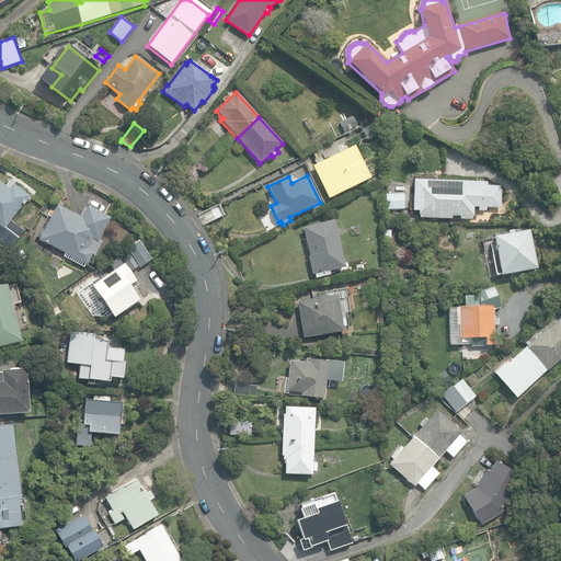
[(460,219),(473,219),(473,212),(485,212),(487,207),(501,208),(502,187),(487,186),(487,181),(421,179),(419,217),(450,219),(450,216),(460,216),(460,219)]
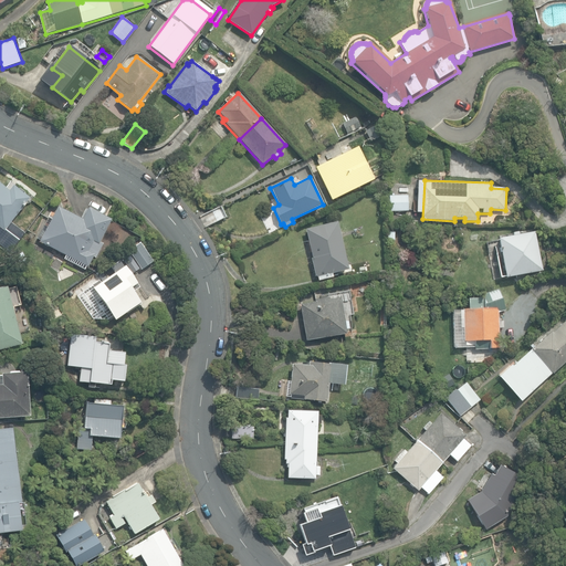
[(0,227),(4,231),(9,226),(12,229),(17,223),(13,221),(30,198),(24,195),(24,192),(20,188),(19,189),(13,186),(9,190),(0,182),(0,227)]
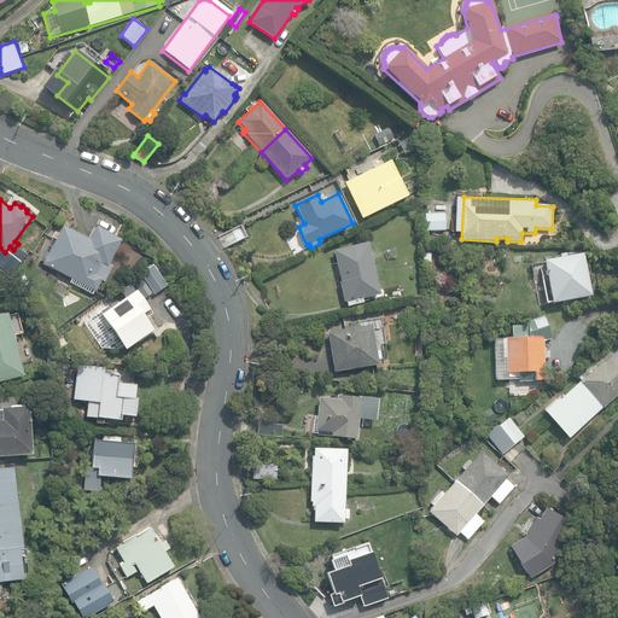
[(445,213),(425,214),(426,231),(447,231),(445,213)]
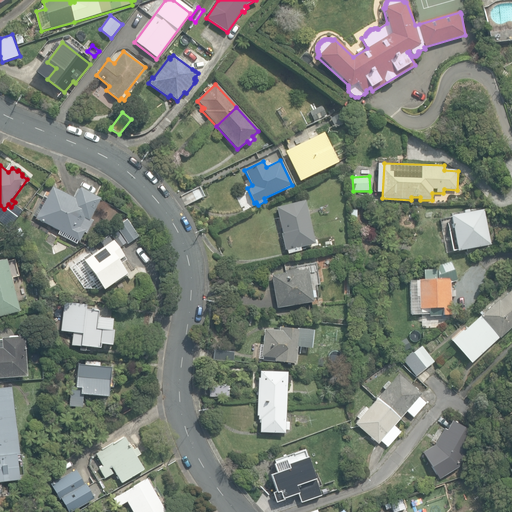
[(59,234),(77,244),(79,240),(81,241),(85,232),(88,233),(94,220),(92,218),(102,199),(80,188),(75,198),(53,187),(48,198),(45,196),(36,213),(39,215),(37,219),(61,231),(59,234)]
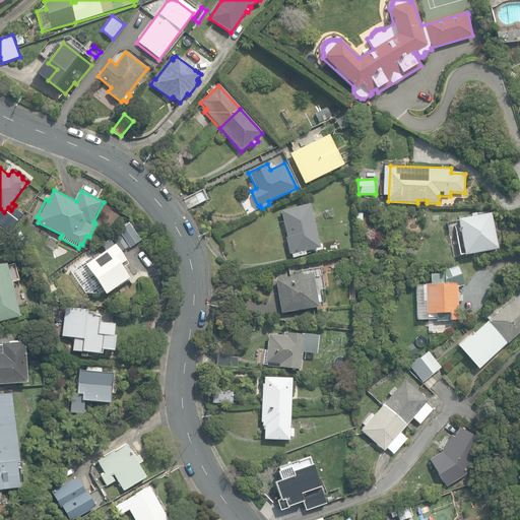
[(291,254),(291,257),(306,254),(305,251),(319,248),(309,203),(280,210),(286,237),(284,237),(288,254),(290,253),(290,254),(291,254)]
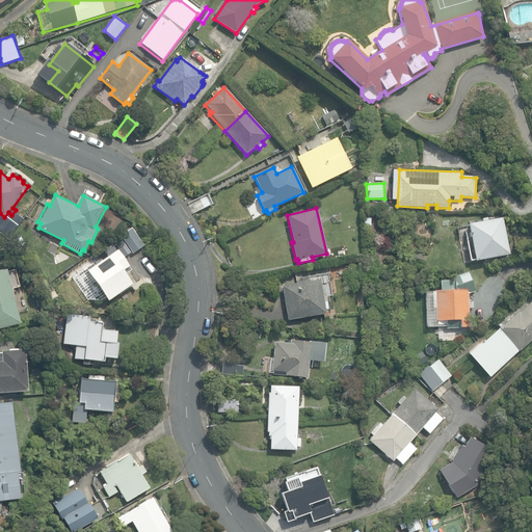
[(483,259),(484,262),(489,261),(489,258),(509,255),(502,217),(487,220),(486,217),(481,218),(481,221),(468,223),(474,261),(483,259)]
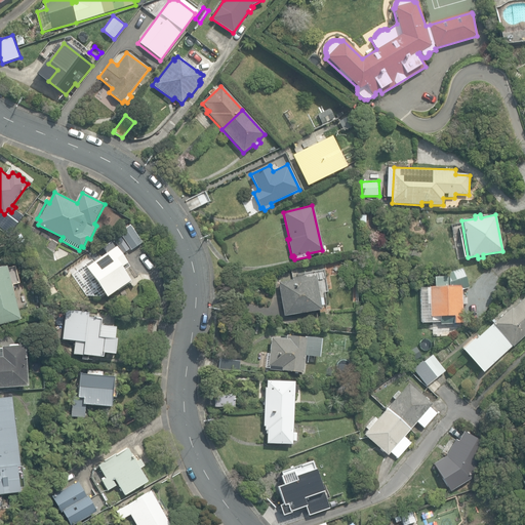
[(119,232),(131,250),(143,242),(131,225),(119,232)]
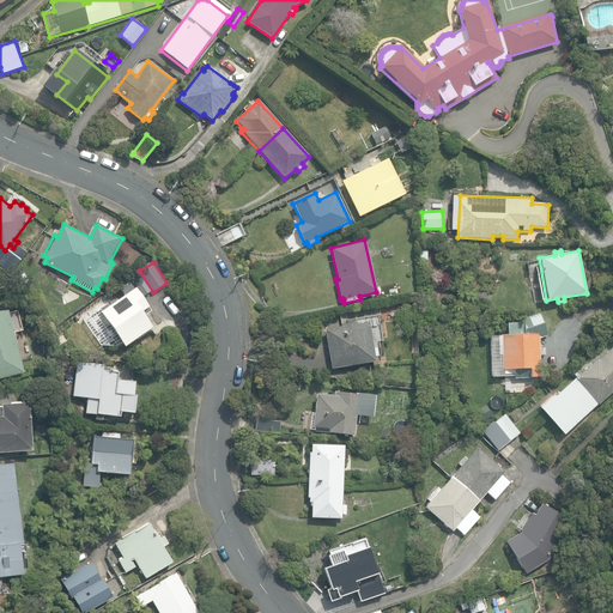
[(104,314),(125,344),(135,335),(138,339),(153,328),(150,323),(156,319),(151,311),(151,310),(147,305),(146,305),(135,291),(129,283),(121,289),(126,297),(111,308),(108,303),(99,309),(103,313),(104,314)]
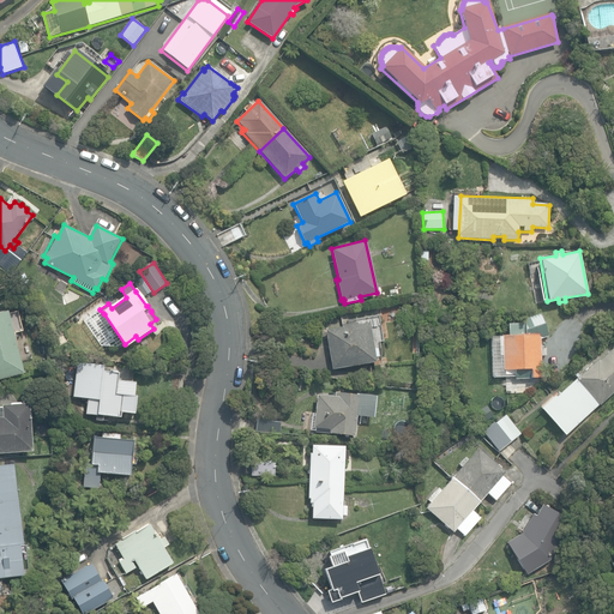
[(0,379),(25,373),(8,311),(0,312),(0,379)]
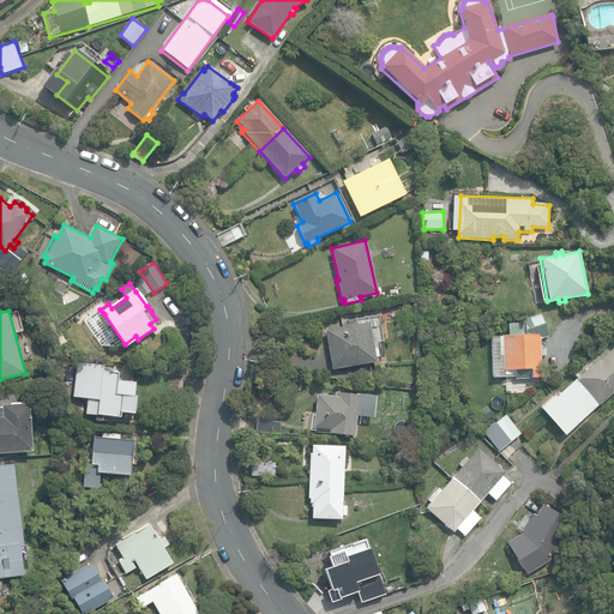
[(515,378),(541,378),(540,341),(548,336),(541,313),(522,319),(522,323),(506,321),(507,336),(503,336),(504,372),(515,371),(515,378)]
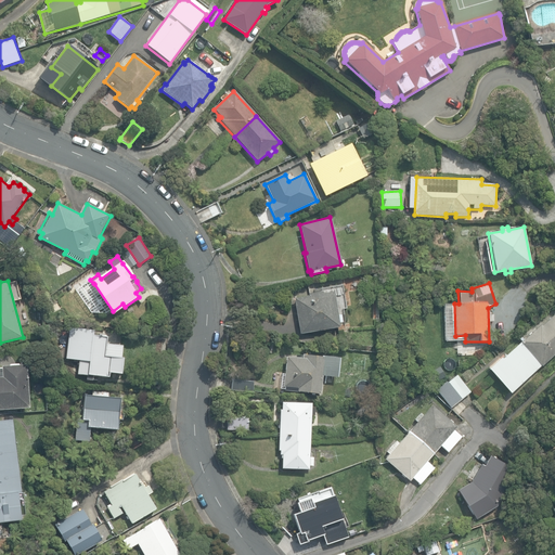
[(294,298),(300,334),(339,327),(338,323),(341,322),(340,313),(337,314),(334,292),(322,294),(322,292),(309,294),(309,296),(294,298)]
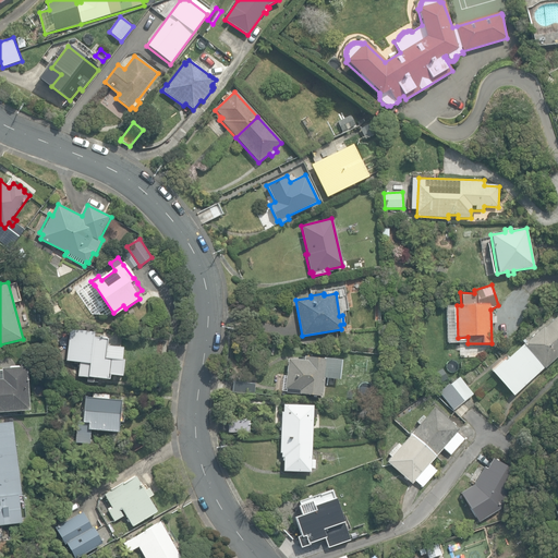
[(489,371),(512,397),(557,356),(557,314),(507,360),(505,358),(489,371)]
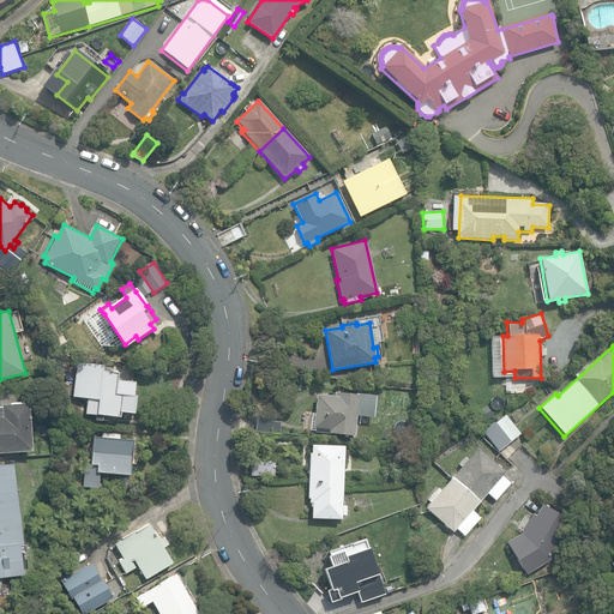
[(85,414),(120,417),(121,411),(134,413),(137,396),(134,395),(136,383),(118,380),(119,372),(104,371),(104,368),(92,367),(92,365),(80,363),(78,381),(80,383),(78,395),(88,396),(85,414)]
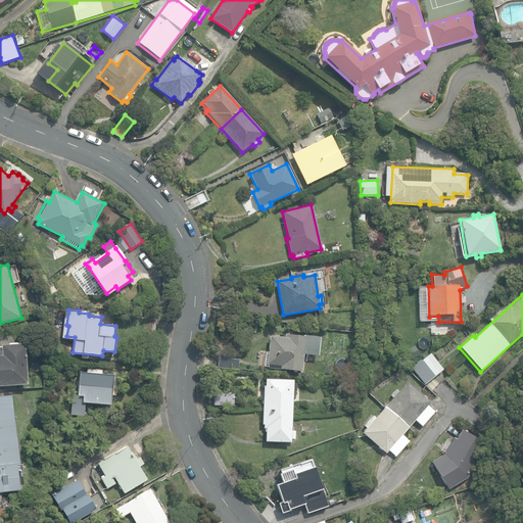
[(276,370),(301,373),(303,354),(318,357),(320,336),(285,333),(285,338),(271,337),(268,365),(277,366),(276,370)]
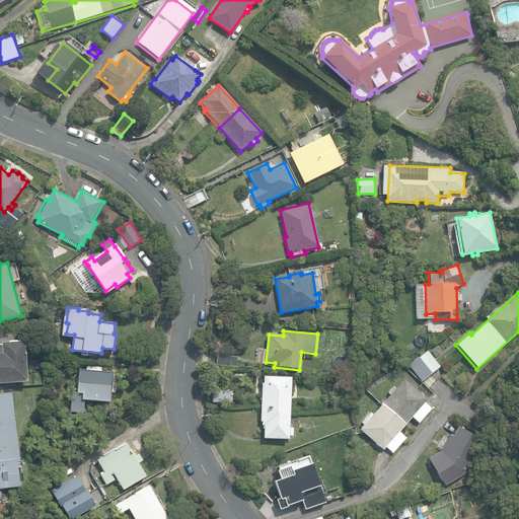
[(419,351),(431,344),(428,339),(416,347),(419,351)]
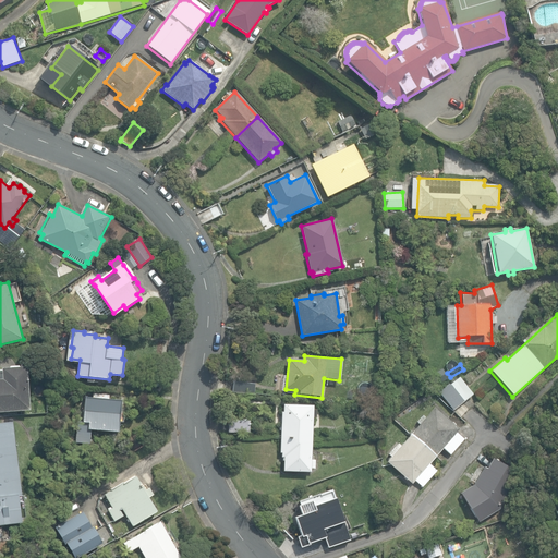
[(0,379),(0,412),(29,410),(26,366),(1,368),(2,379),(0,379)]
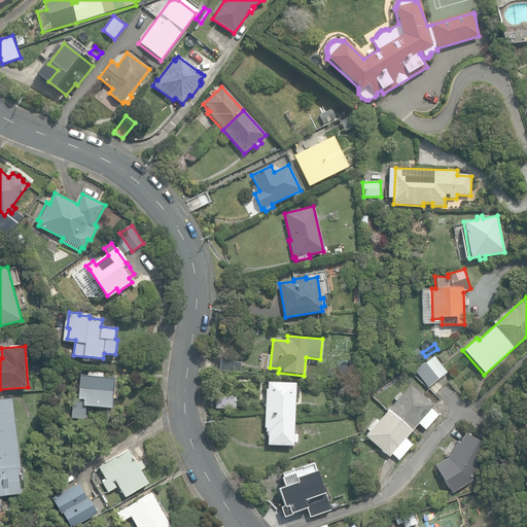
[(130,362),(150,365),(151,353),(131,351),(130,362)]
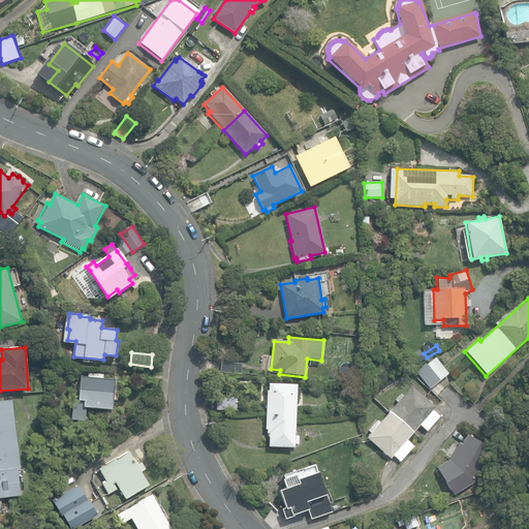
[(416,372),(430,389),(448,374),(436,356),(416,372)]
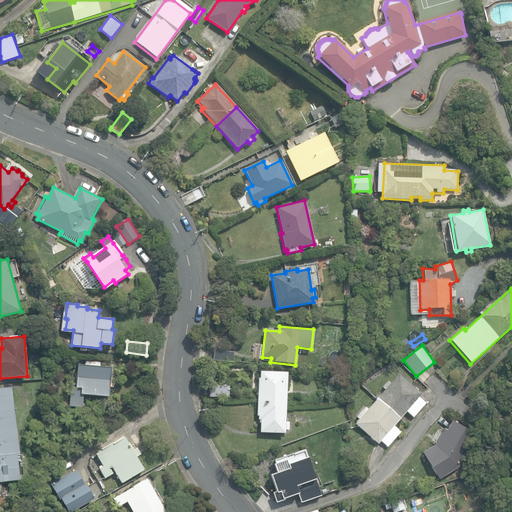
[(212,360),(232,362),(233,352),(214,349),(212,360)]
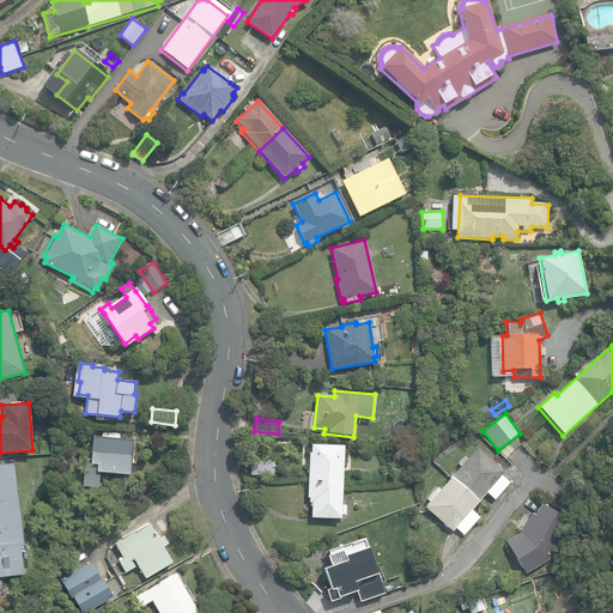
[(83,487),(99,489),(101,474),(129,477),(132,441),(120,439),(121,431),(101,430),(101,437),(92,437),(91,463),(85,462),(83,487)]
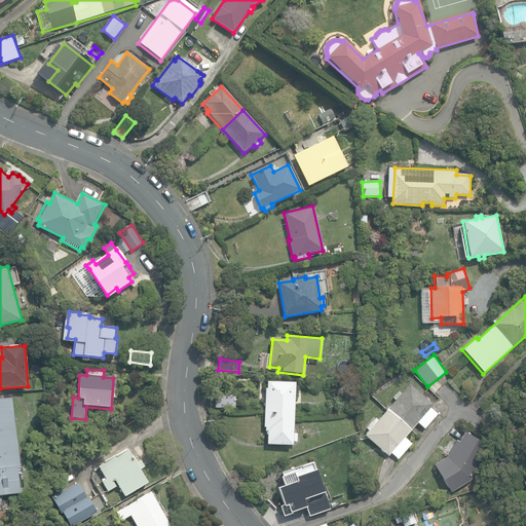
[(264,410),(294,411),(295,393),(297,393),(297,385),(295,385),(295,381),(267,380),(266,387),(265,387),(264,410)]
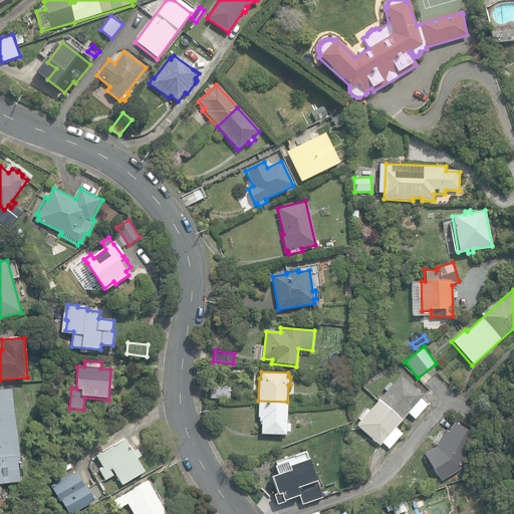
[(423,396),(400,375),(392,384),(390,382),(383,389),(387,391),(378,400),(402,420),(408,413),(415,419),(428,404),(421,398),(423,396)]
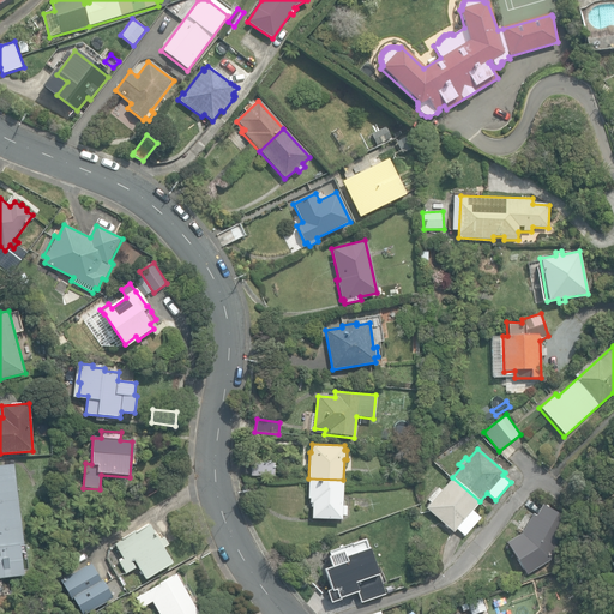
[(251,473),(274,474),(274,462),(252,462),(251,473)]
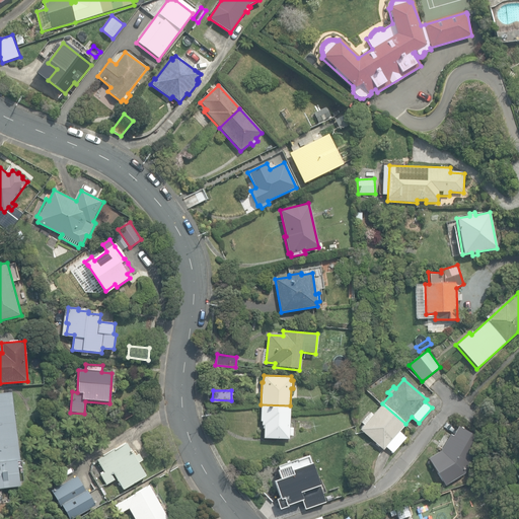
[(0,462),(20,460),(11,392),(0,393),(0,462)]
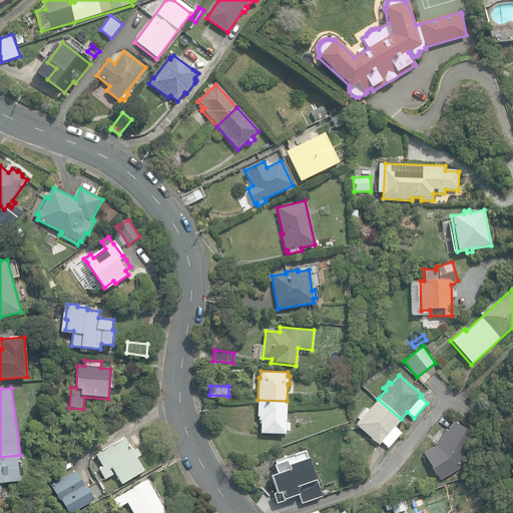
[(469,397),(477,407),(488,397),(479,388),(469,397)]
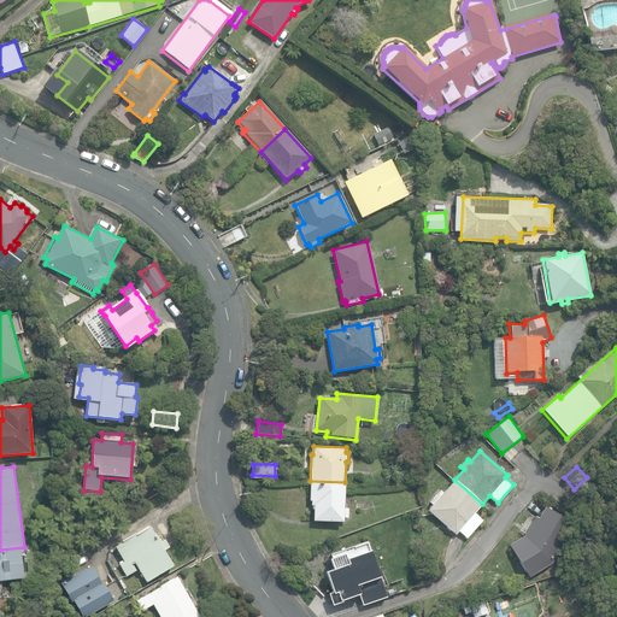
[(141,488),(148,499),(169,486),(162,475),(141,488)]
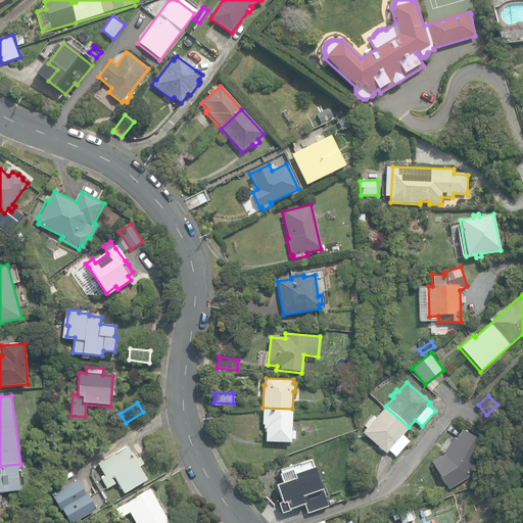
[(409,427),(385,407),(376,417),(373,415),(364,425),(367,427),(363,432),(378,446),(378,447),(381,450),(382,449),(386,453),(388,450),(395,457),(410,440),(402,434),(409,427)]
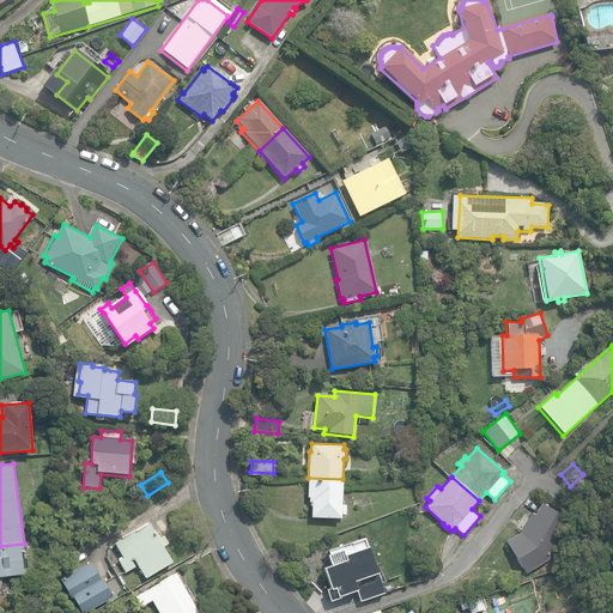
[(341,505),(343,479),(308,478),(307,497),(309,497),(309,502),(311,502),(310,517),(340,519),(341,514),(345,514),(345,505),(341,505)]
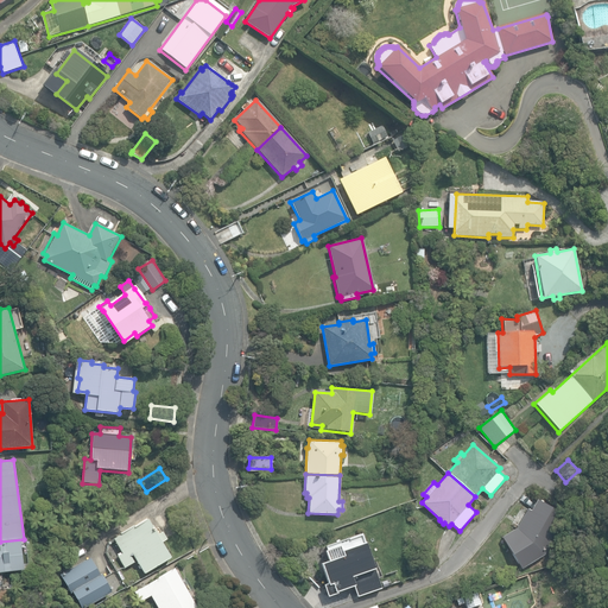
[(500,537),(521,569),(544,555),(565,515),(536,500),(530,510),(527,508),(517,527),(500,537)]
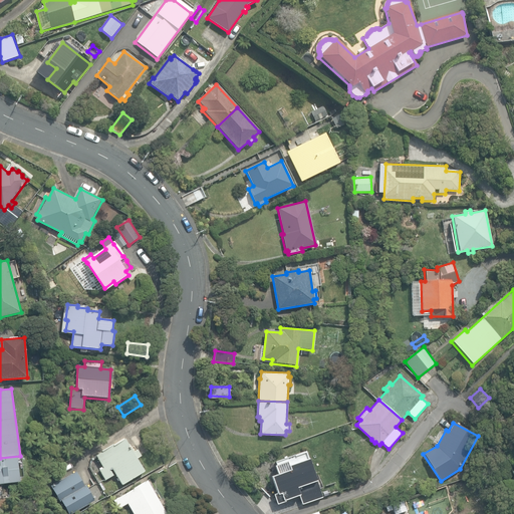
[(111,467),(122,484),(145,471),(137,458),(142,455),(138,449),(133,452),(124,438),(96,455),(103,467),(99,470),(105,480),(113,475),(109,468),(111,467)]
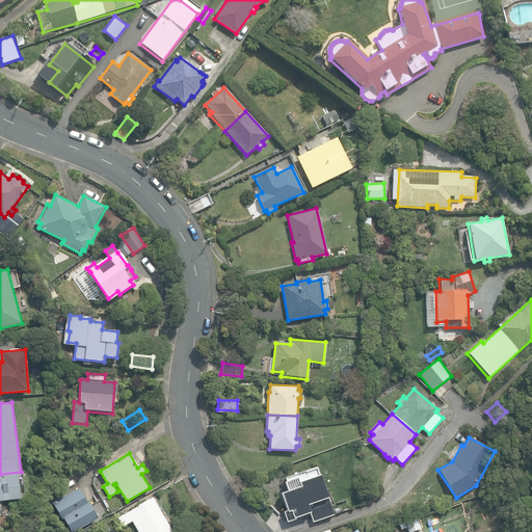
[(334,515),(315,467),(286,477),(287,480),(283,482),(285,488),(278,490),(286,508),(282,509),(286,522),(309,512),(313,523),(334,515)]
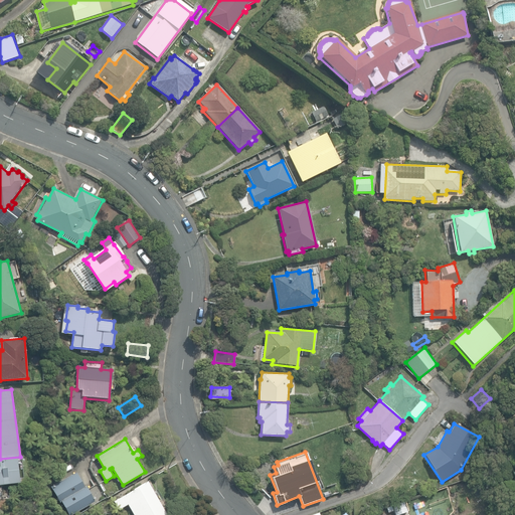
[(23,479),(20,457),(0,459),(0,485),(19,483),(20,479),(23,479)]
